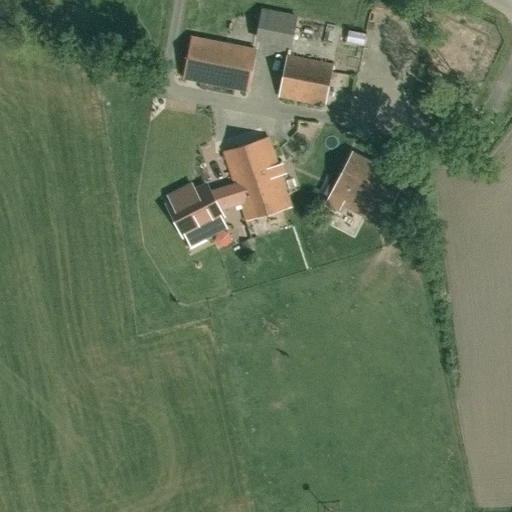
[(262,11),(257,34),(293,41),(297,17),(262,11)]
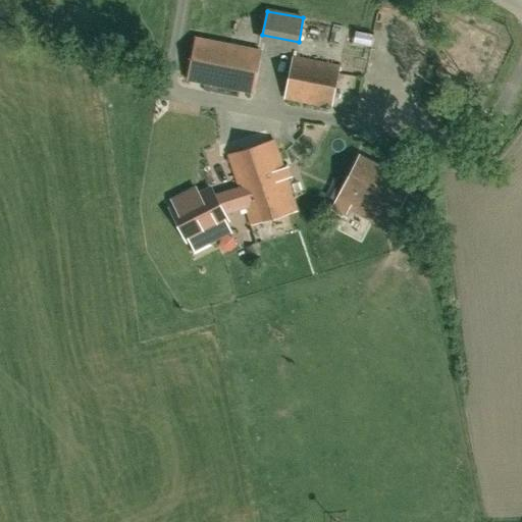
[(237,35),(258,40),(262,20),(241,16),(237,35)]
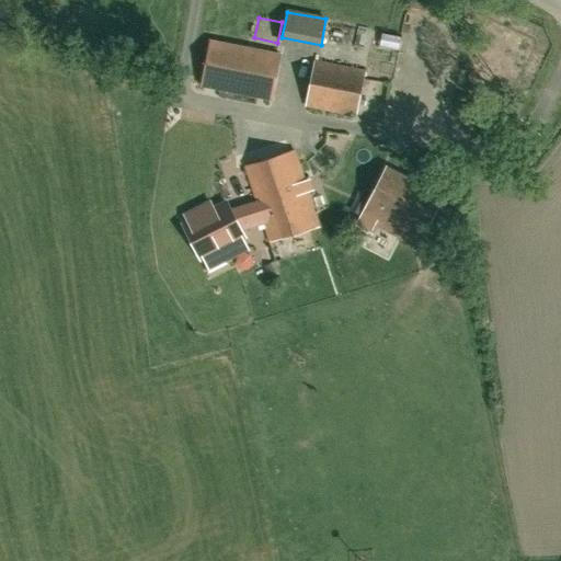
[(376,31),(375,42),(401,42),(401,32),(376,31)]
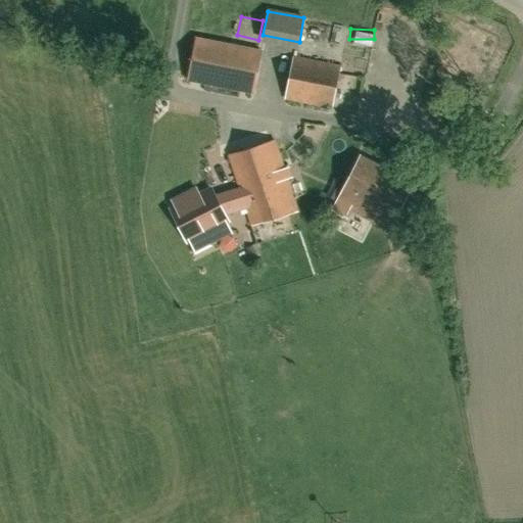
[(196,39),(188,79),(253,92),(262,51),(196,39)]
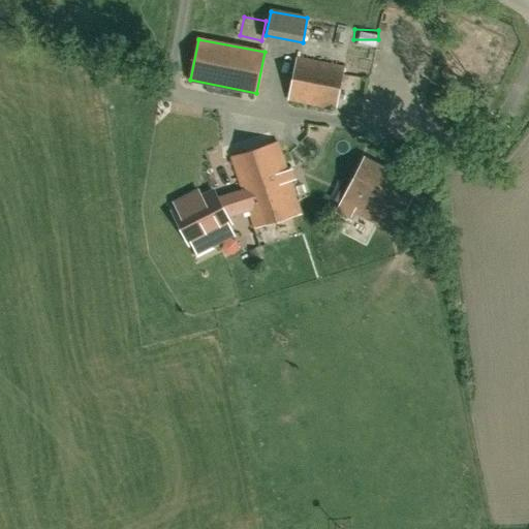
[(297,58),(288,100),(336,109),(344,66),(297,58)]
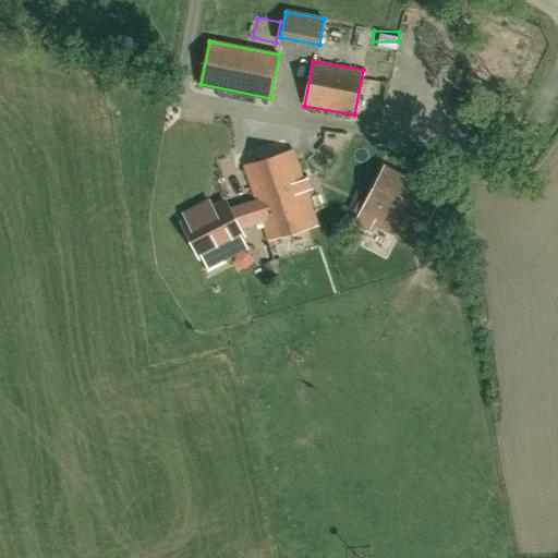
[(221,259),(249,245),(239,228),(262,220),(268,241),(317,225),(293,150),(245,166),(256,202),(230,210),(226,202),(204,213),(201,206),(184,214),(187,221),(183,223),(199,256),(216,249),(221,259)]
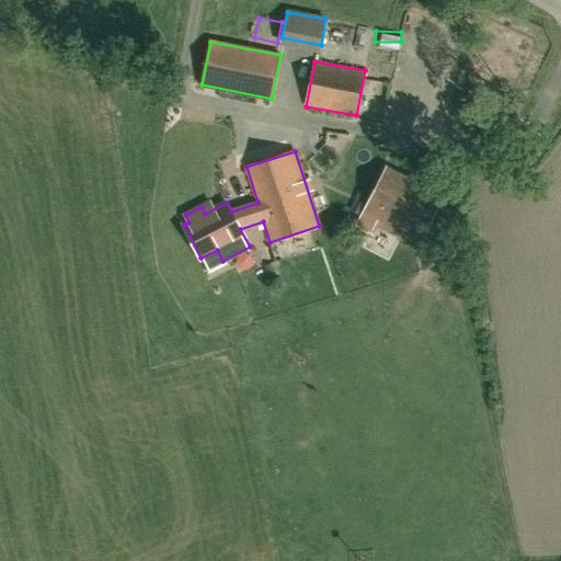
[(418,248),(445,196),(387,167),(361,219),(418,248)]
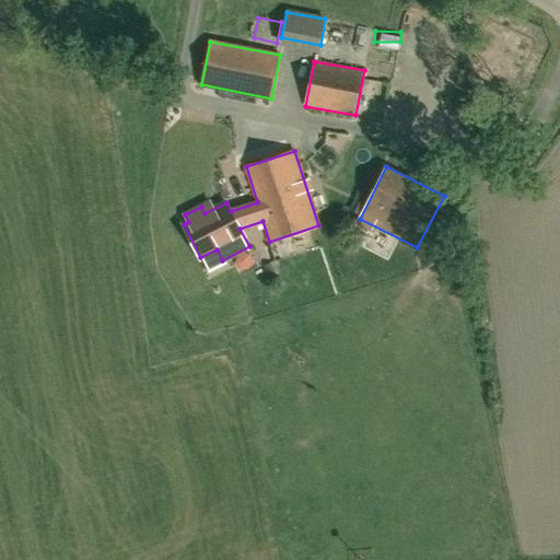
All buildings are outlined.
